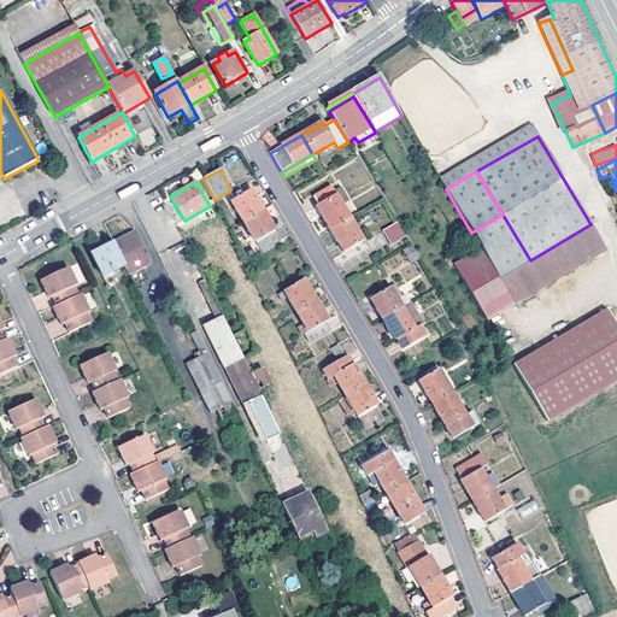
[(330,231),(350,218),(341,205),(348,200),(341,188),(334,192),(330,187),(313,197),(318,205),(316,206),(330,231)]
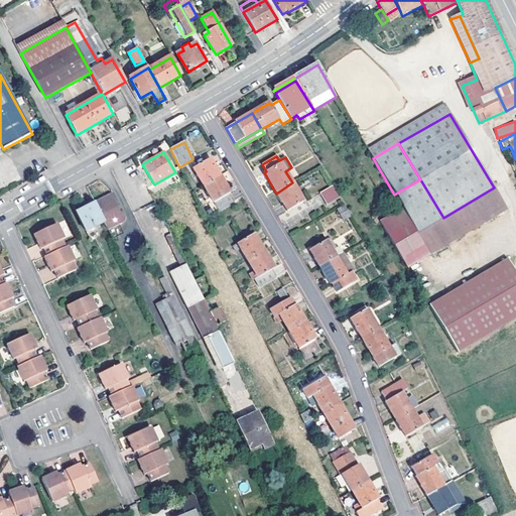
[(210,159),(192,168),(204,186),(220,176),(210,159)]
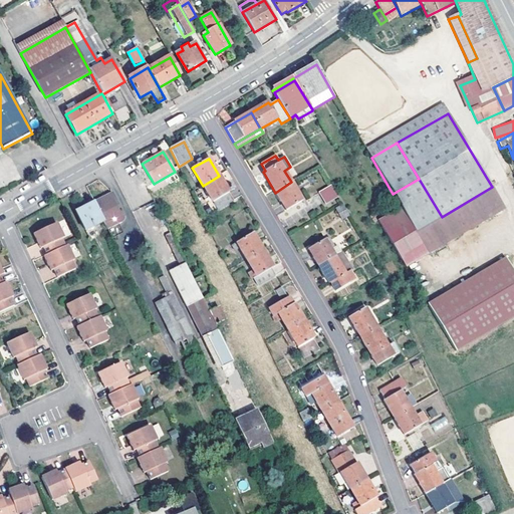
[(219,176),(203,186),(218,211),(234,201),(219,176)]
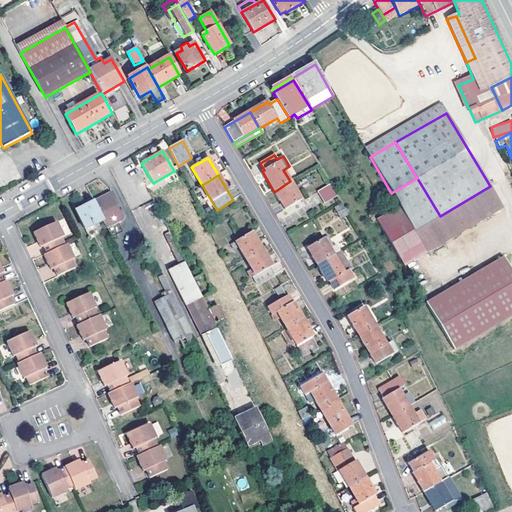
[(391,193),(400,207),(376,220),(391,245),(440,216),(417,178),(391,193)]
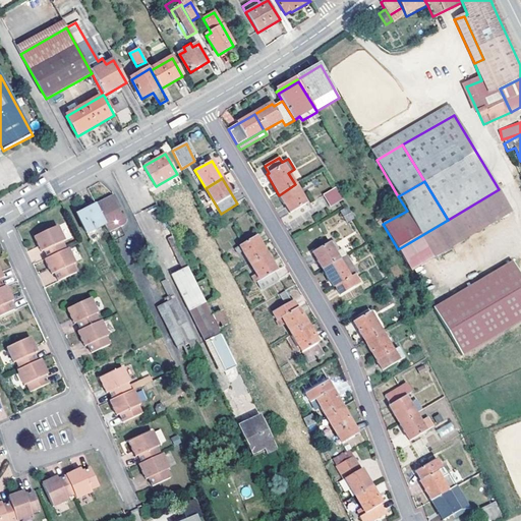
[(295,184),(279,195),(289,214),(306,204),(295,184)]
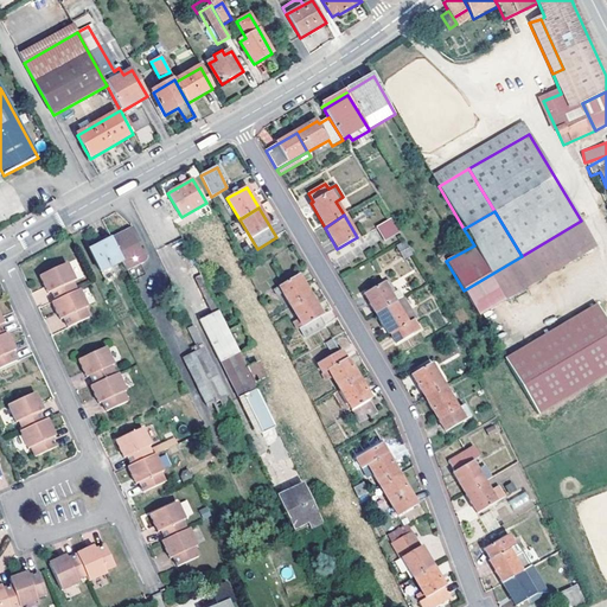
[(400,232),(391,219),(377,228),(384,241),(400,232)]
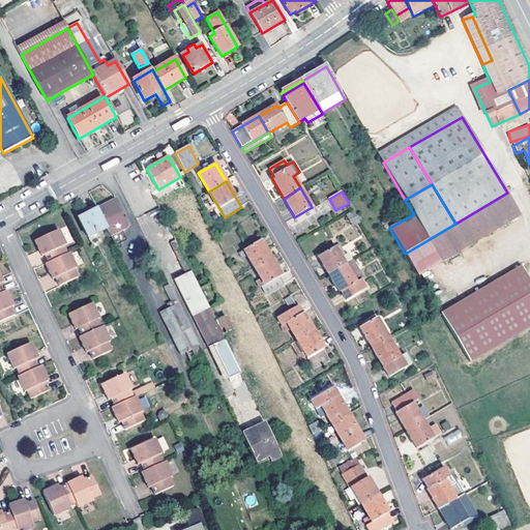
[(455,224),(405,254),(418,275),(521,215),(507,193),(455,224)]
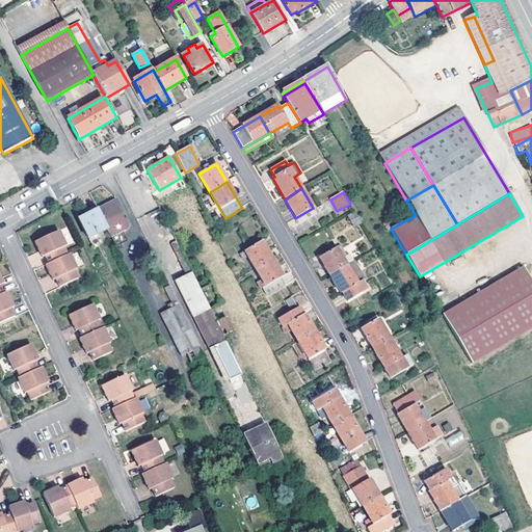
[(122,228),(124,233),(127,231),(128,230),(129,229),(129,228),(129,225),(116,201),(98,210),(108,230),(109,233),(122,228)]
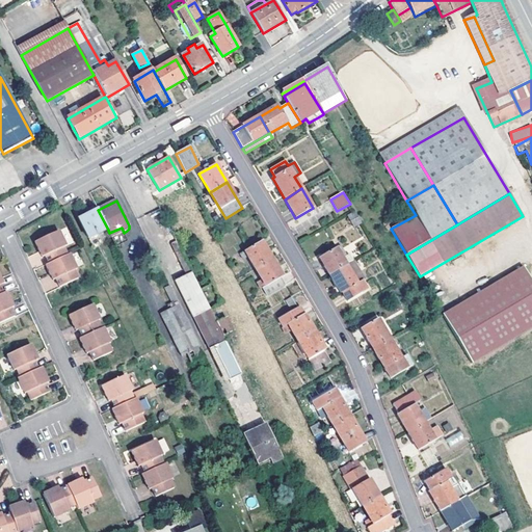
[(108,230),(98,210),(78,219),(87,239),(108,230)]
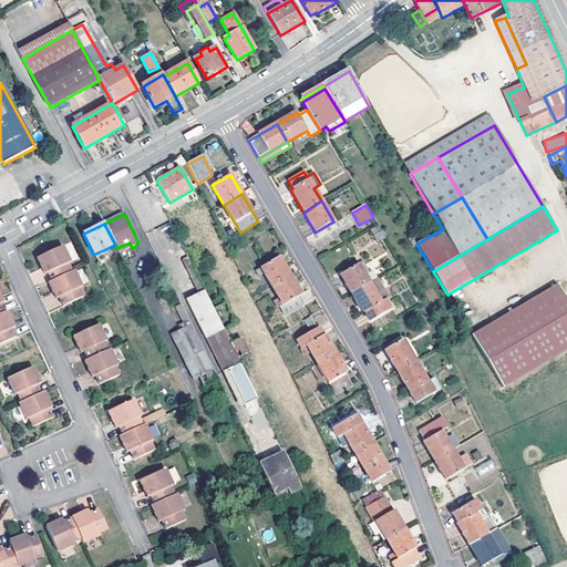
[(385,238),(379,227),(371,232),(378,243),(385,238)]
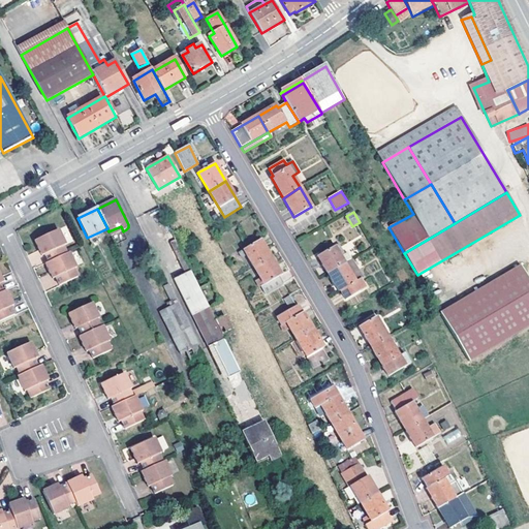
[(169,231),(162,216),(158,218),(165,234),(169,231)]
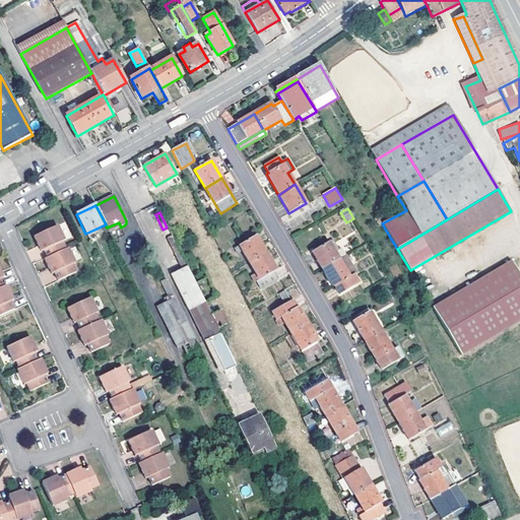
[(60,224),(67,239),(72,236),(65,222),(60,224)]
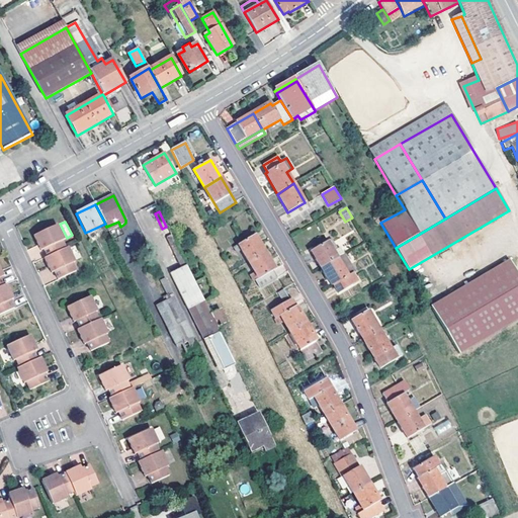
[(106,227),(109,232),(120,227),(118,222),(106,227)]
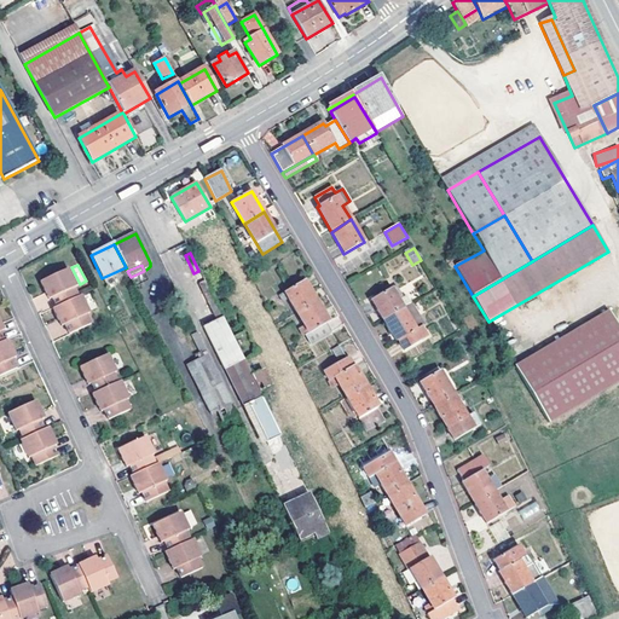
[(75,285),(67,267),(40,281),(45,291),(48,290),(51,298),(55,305),(75,296),(71,288),(75,285)]
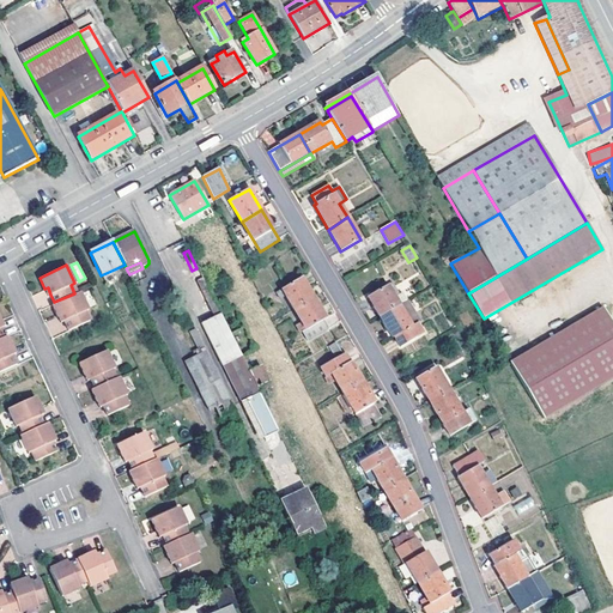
[(222,315),(204,279),(196,283),(214,319),(222,315)]
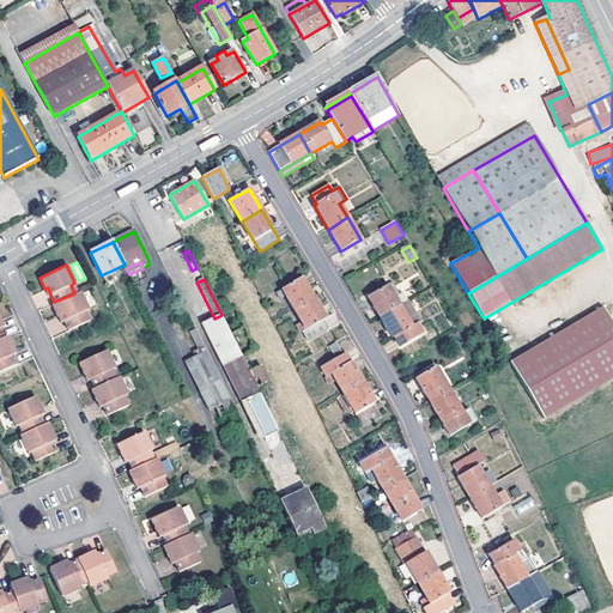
[(314,299),(302,279),(277,292),(280,298),(285,296),(295,310),(314,299)]
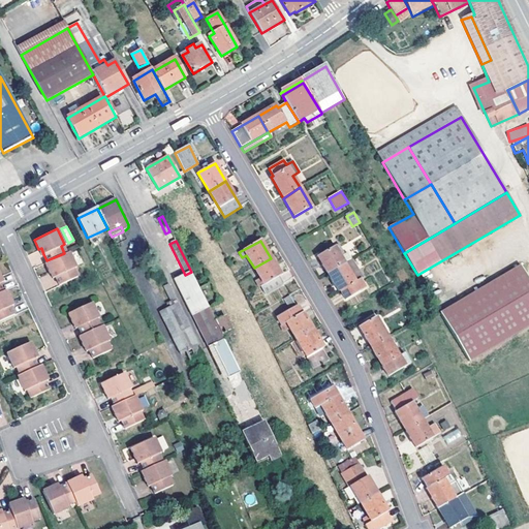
[(317,256),(329,276),(345,265),(340,256),(344,254),(339,245),(317,256)]
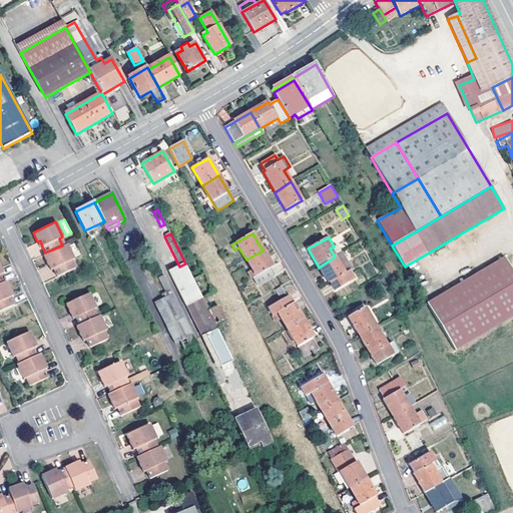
[(72,260),(65,244),(62,245),(45,252),(43,254),(48,266),(50,264),(53,269),(56,277),(73,269),(70,261),(72,260)]
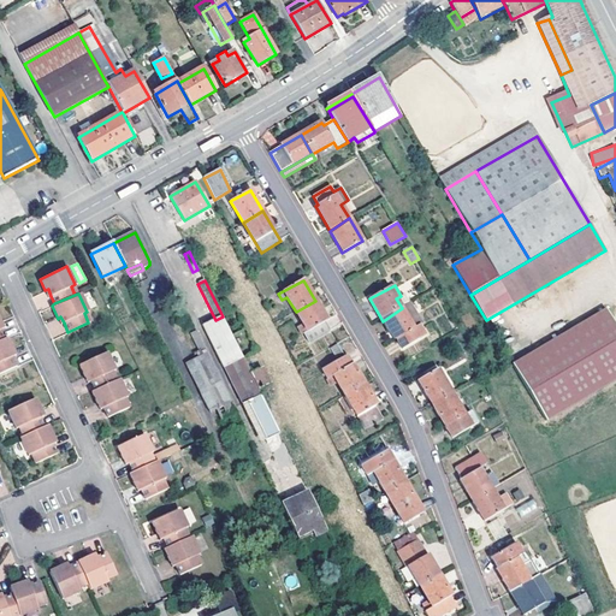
[(315,301),(296,312),(308,332),(304,335),(309,343),(330,331),(325,323),(327,321),(315,301)]
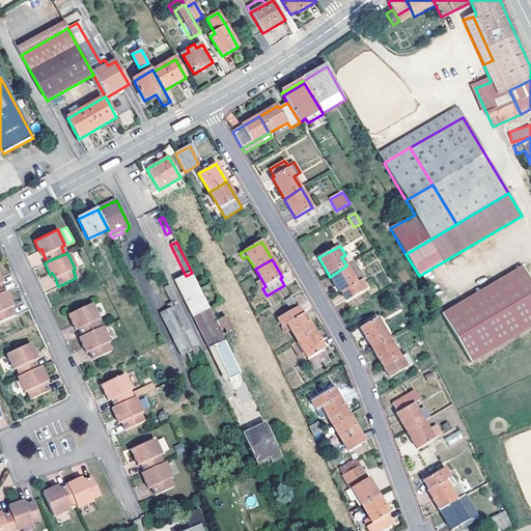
[(330,277),(339,294),(341,292),(346,301),(366,289),(361,281),(357,283),(346,266),(330,277)]
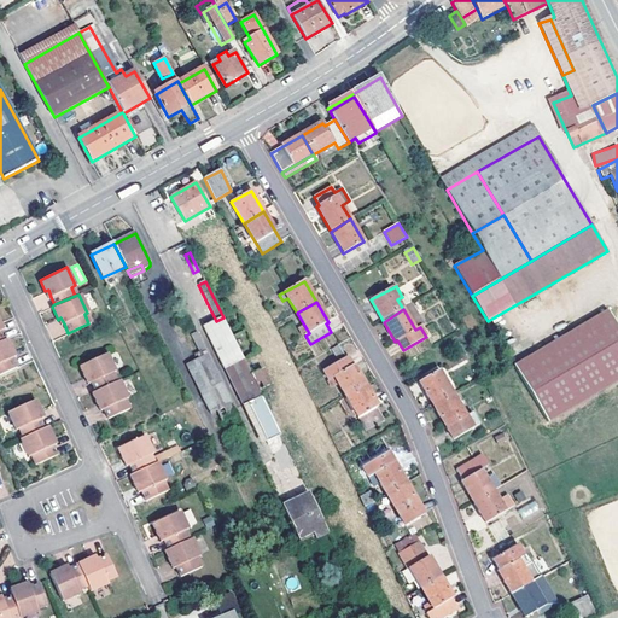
[(617,327),(607,310),(514,367),(548,424),(617,382),(617,327)]
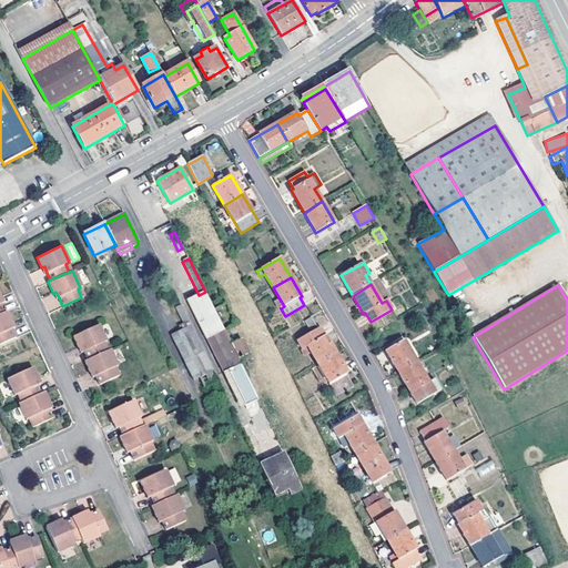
[(205,292),(214,311),(226,305),(217,286),(205,292)]
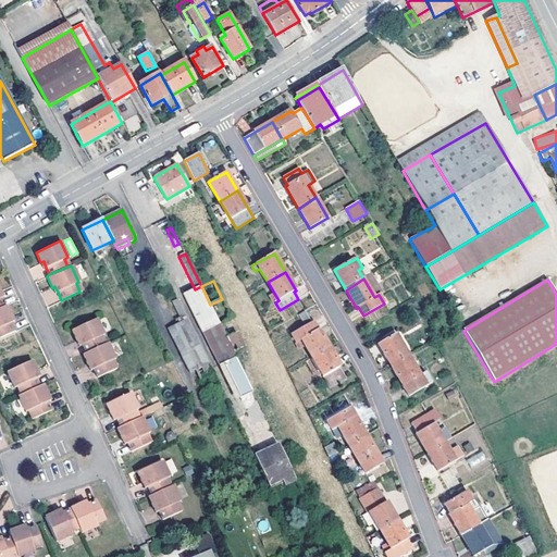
[(244,397),(254,393),(210,305),(201,286),(195,289),(184,295),(202,334),(203,334),(219,366),(224,364),(240,398),(244,397)]
